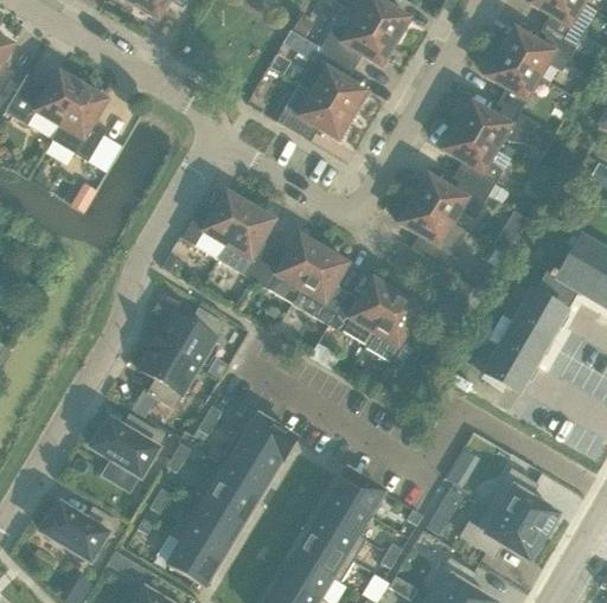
[(136,0),(134,5),(158,19),(168,0),(136,0)]
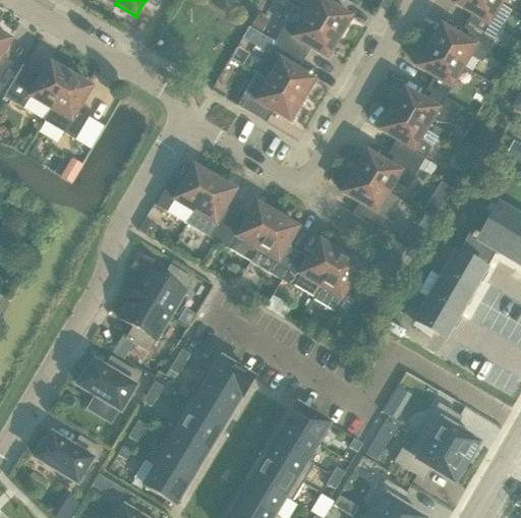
[(313,0),(305,15),(340,36),(352,15),(329,1),(330,0),(313,0)]
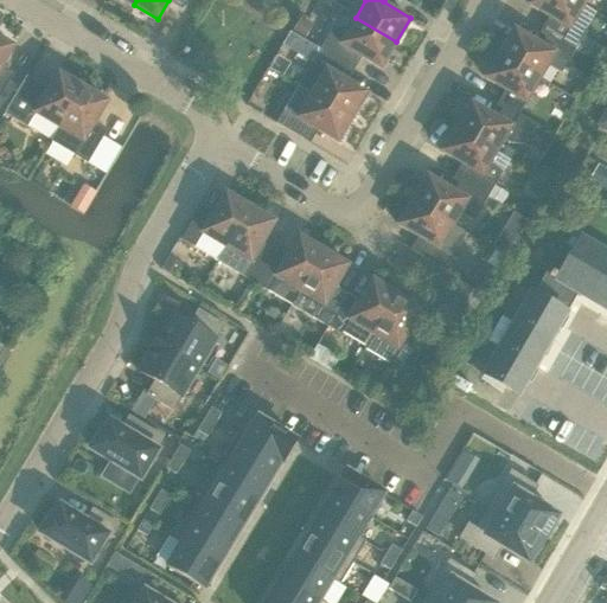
[(570,26),(585,2),(580,0),(531,0),(530,2),(557,19),(549,31),(563,38),(570,26)]
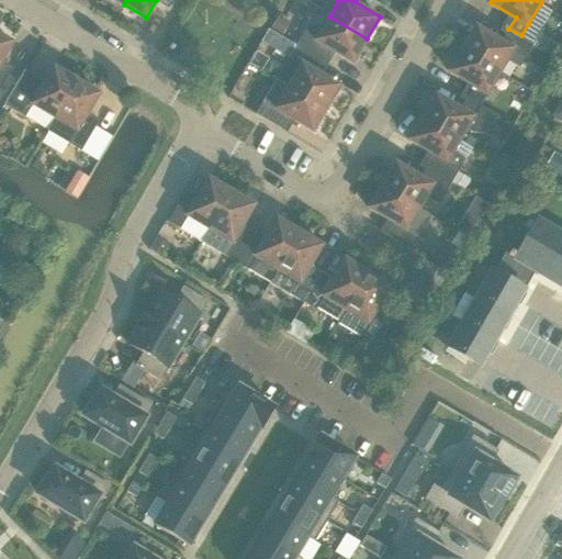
[(271,29),(282,35),(290,22),(279,15),(271,29)]
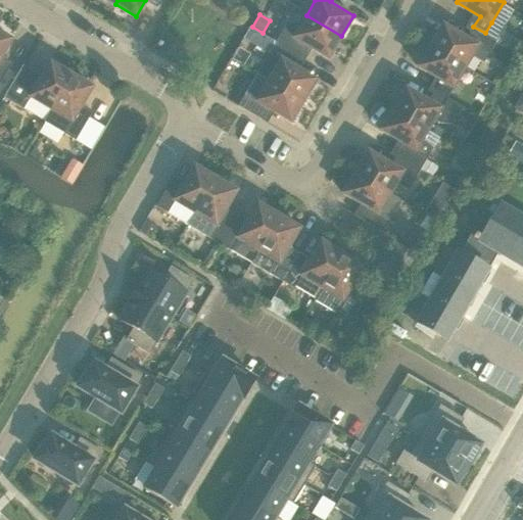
[(329,57),(341,36),(306,15),(299,28),(287,20),(283,30),(276,40),(298,54),(305,43),(329,57)]
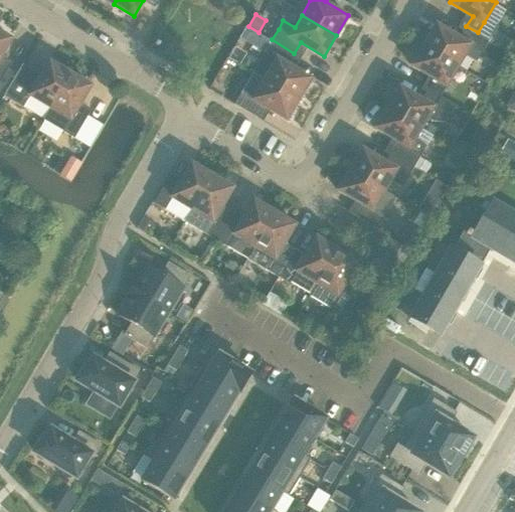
[(466,26),(460,37),(437,23),(424,44),(459,63),(465,53),(477,60),(489,39),(478,32),(466,26)]
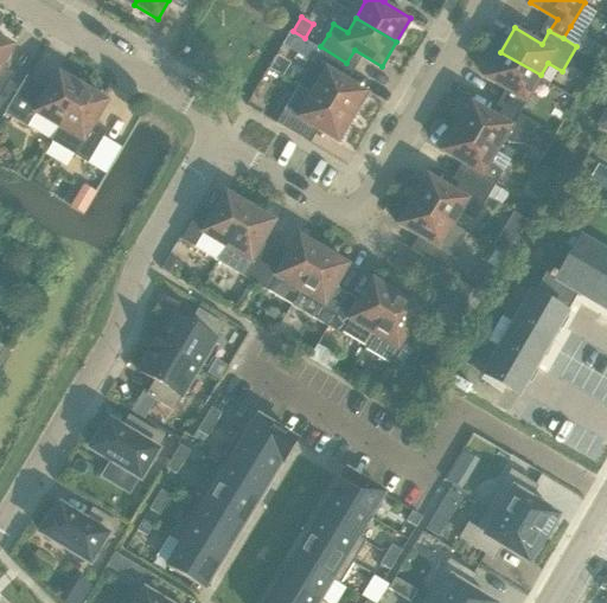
[(0,34),(0,94),(10,78),(0,72),(0,66),(14,44),(0,34)]
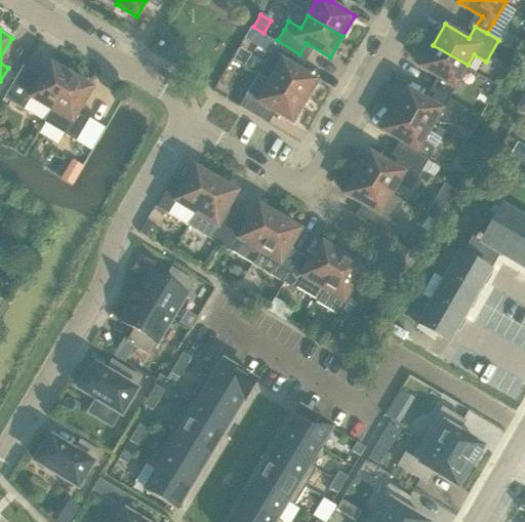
[(512,37),(507,45),(519,52),(524,44),(512,37)]
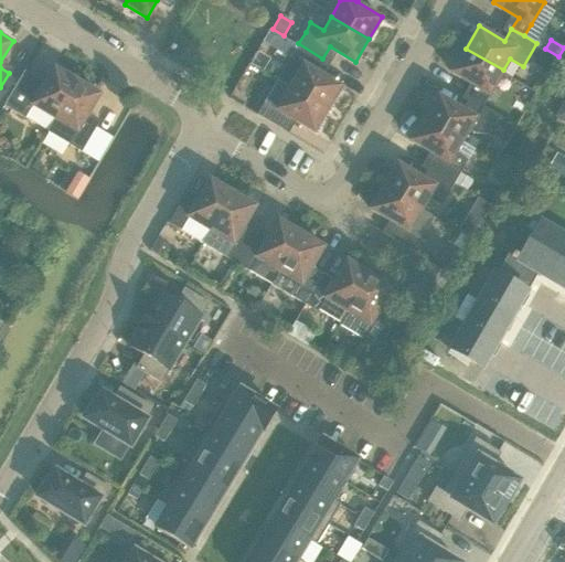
[(322,59),(298,43),(277,77),(290,85),(328,107),(341,85),(316,70),(322,59)]
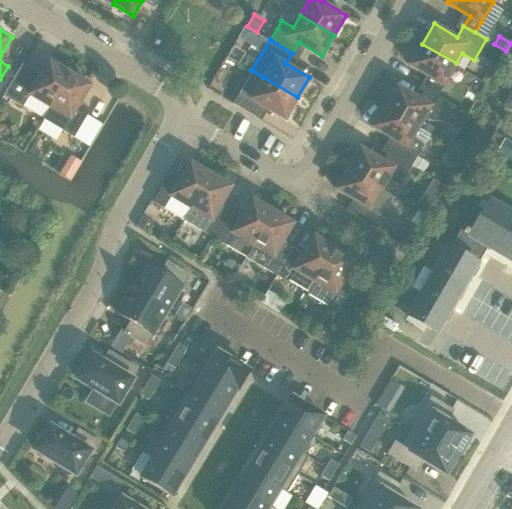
[(444,84),(456,63),(422,44),(410,64),(433,78),(427,88),(438,95),(438,94),(444,84)]
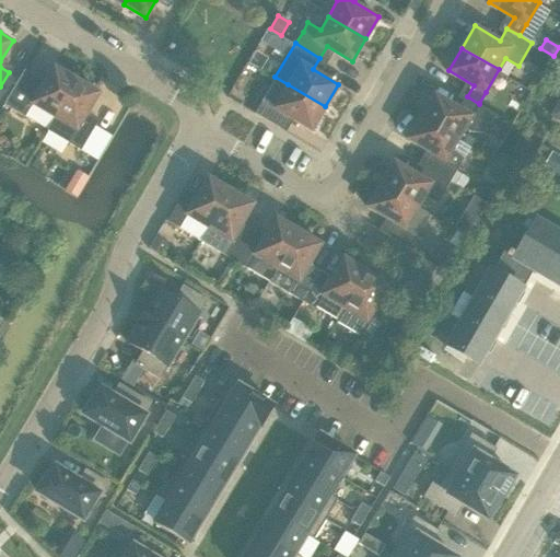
[(55,116),(77,78),(55,65),(44,83),(23,71),(4,102),(25,114),(33,102),(55,116)]
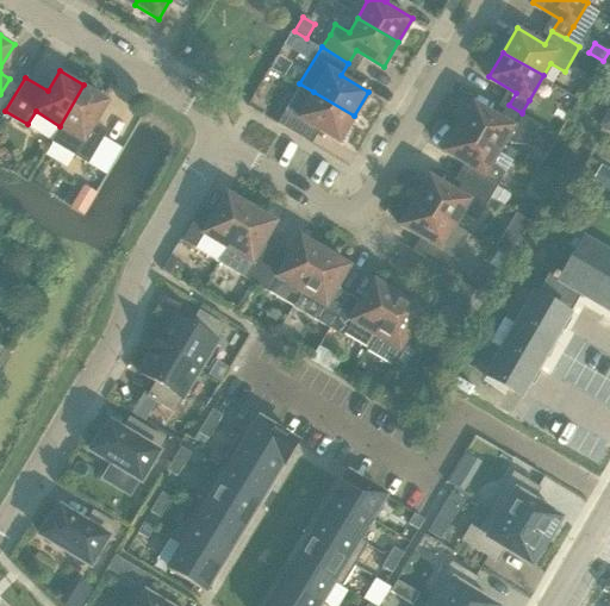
[(88,162),(89,161),(105,135),(92,127),(109,100),(83,85),(60,126),(51,141),(88,162)]
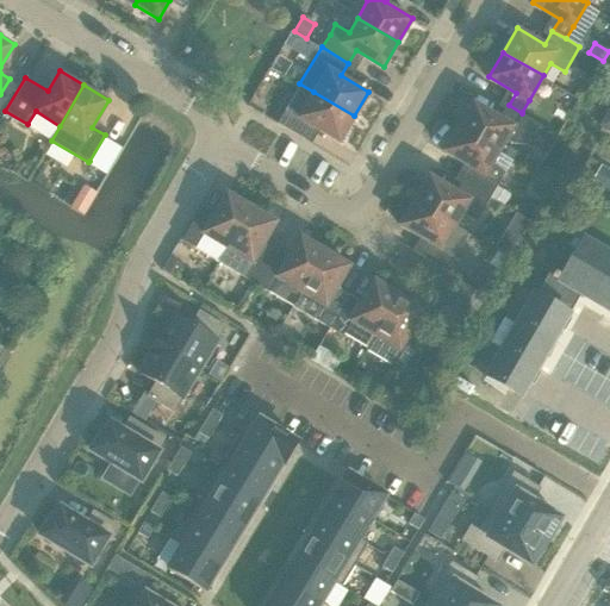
[(340,141),(354,116),(313,92),(299,116),(286,108),(279,120),(305,136),(312,124),(340,141)]
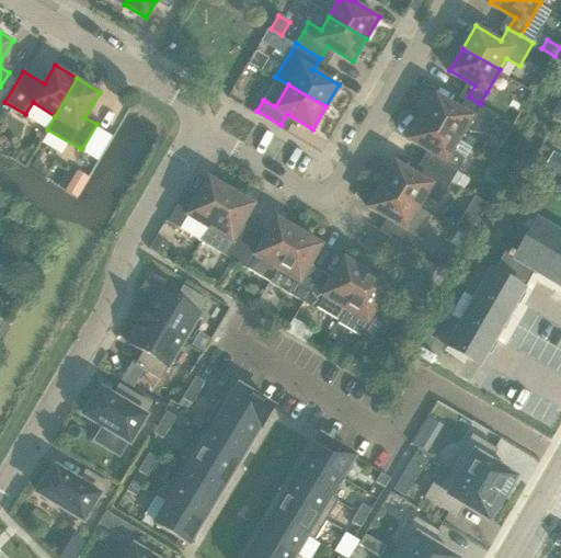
[(468,97),(460,109),(435,93),(422,115),(459,137),(466,127),(471,131),(483,133),(489,135),(501,115),(480,103),(480,104),(468,97)]
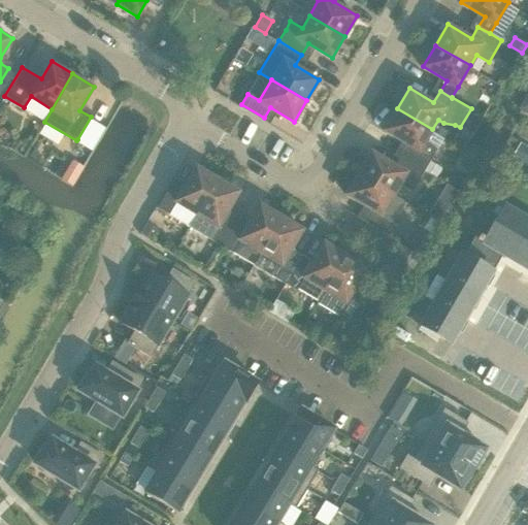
[(427,138),(432,129),(397,108),(385,130),(408,144),(402,155),(425,168),(430,159),(431,157),(437,148),(427,138)]
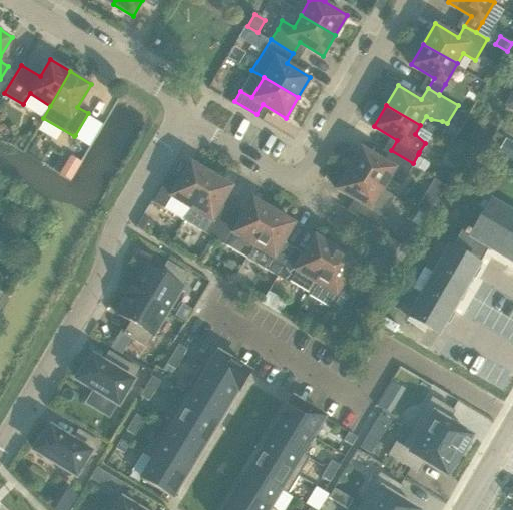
[(448,123),(440,137),(451,143),(458,129),(448,123)]
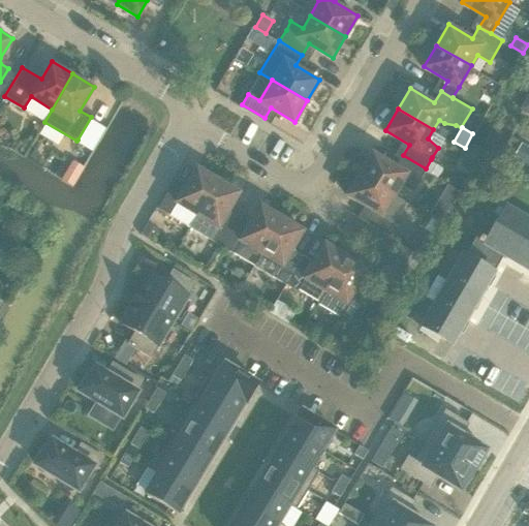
[(528,145),(511,134),(502,151),(528,165),(528,145)]
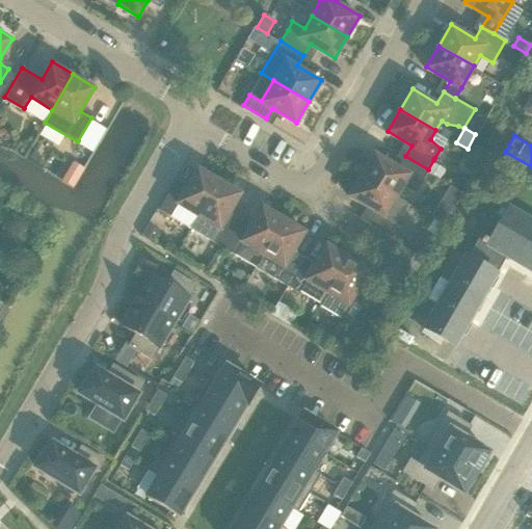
[(428,169),(405,156),(399,167),(375,153),(363,174),(398,194),(403,185),(415,192),(428,169)]
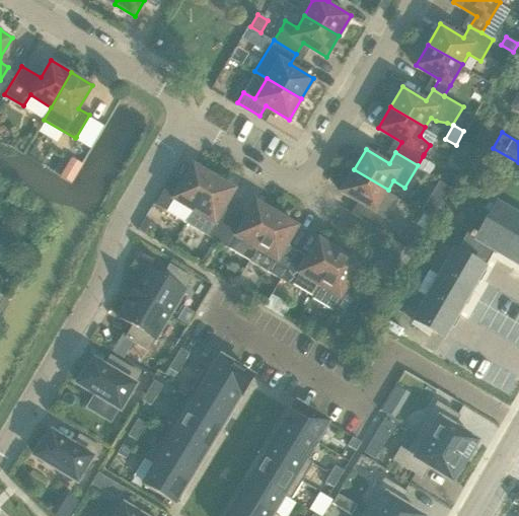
[(61,173),(71,179),(81,162),(72,156),(61,173)]
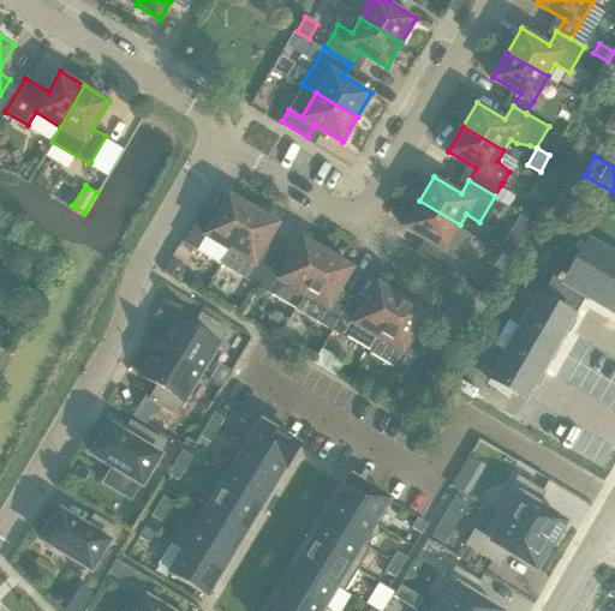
[(501,185),(495,196),(509,204),(515,193),(501,185)]
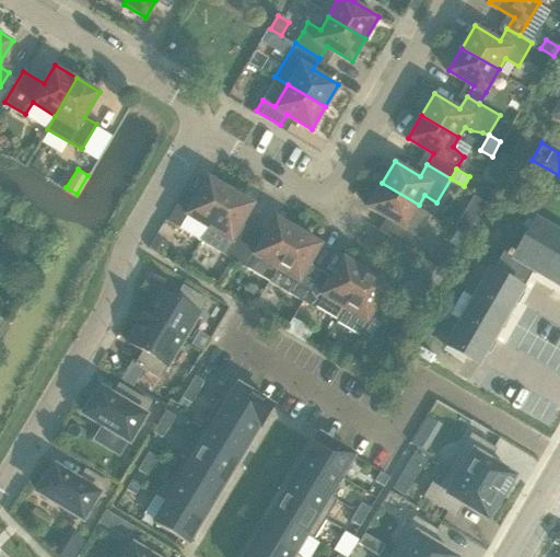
[(168,219),(202,239),(209,227),(231,189),(209,176),(194,201),(183,195),(168,219)]
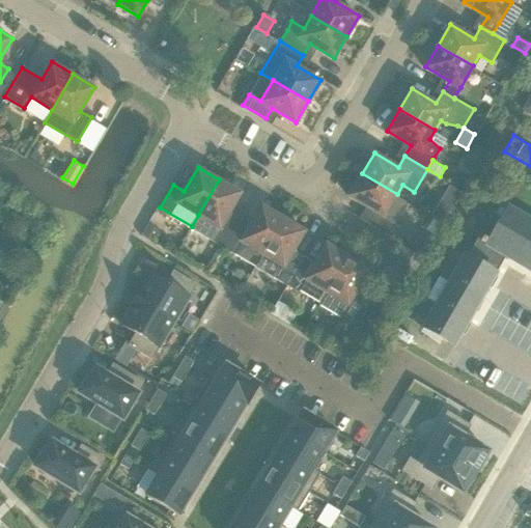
[(397,194),(362,173),(362,174),(348,195),(373,210),(367,220),(366,220),(368,221),(389,233),(409,201),(397,194)]
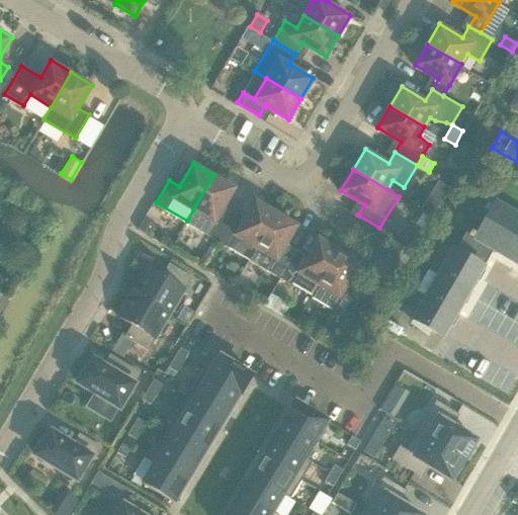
[(219,239),(232,218),(221,210),(235,187),(213,175),(193,209),(187,221),(219,239)]
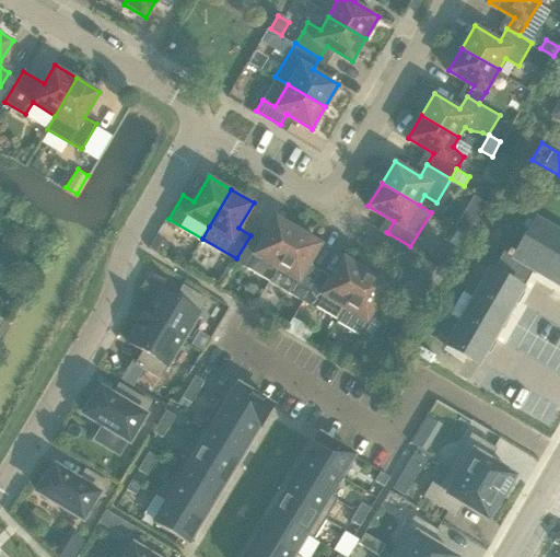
[(463,215),(455,227),(469,235),(476,223),(463,215)]
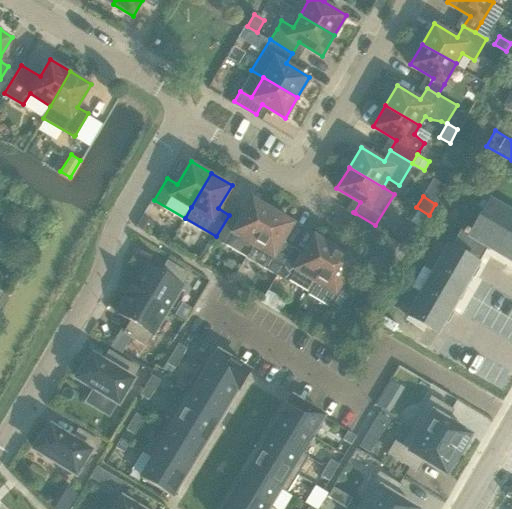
[(229,215),(216,236),(227,243),(247,255),(273,210),(253,198),(239,221),(229,215)]
